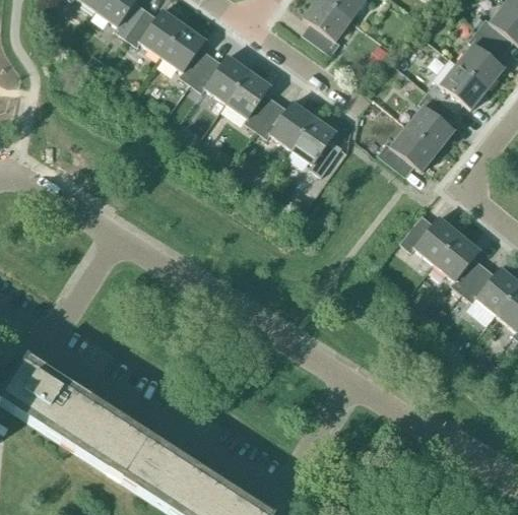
[(96,11),(104,0),(71,0),(72,1),(73,0),(79,0),(96,11)]
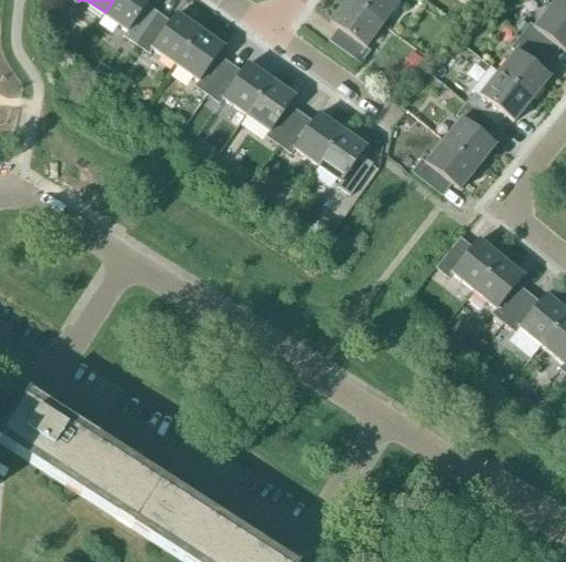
[(138,42),(160,10),(148,2),(149,0),(113,0),(105,12),(128,29),(124,33),(138,42)]
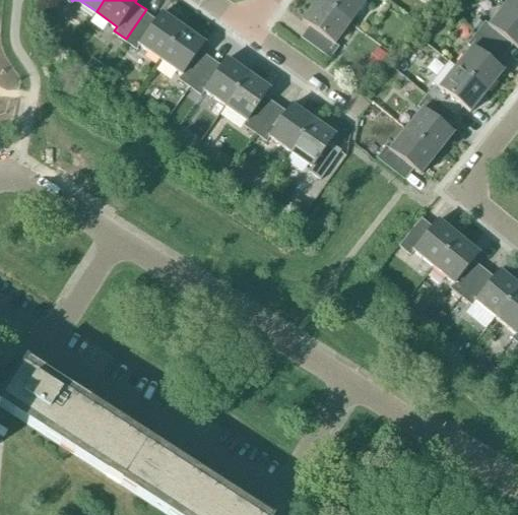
[(335,41),(350,19),(323,0),(317,0),(304,18),(311,23),(303,35),(331,56),(340,44),(335,41)]
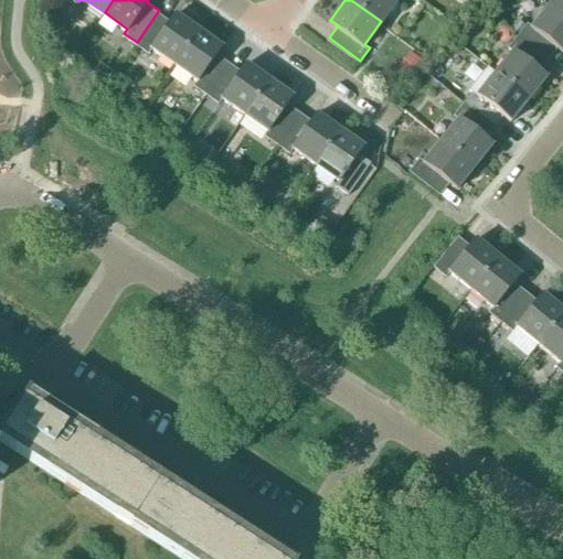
[(402,2),(403,0),(351,0),(381,21),(396,0),(399,0),(402,2)]
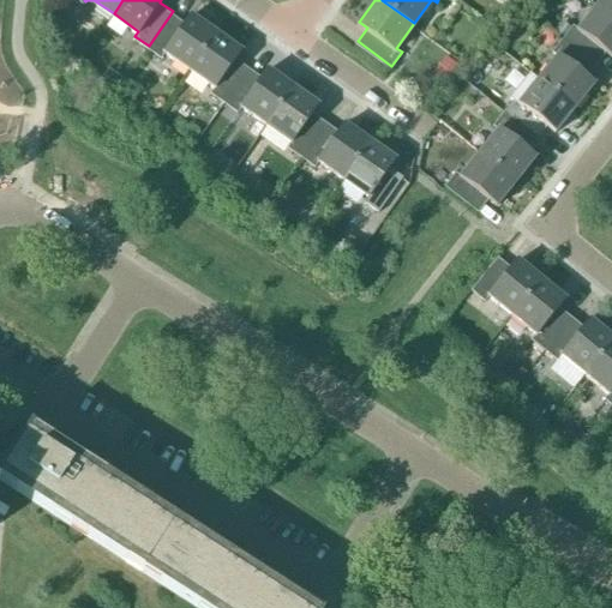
[(600,0),(599,2),(611,12),(611,0),(600,0)]
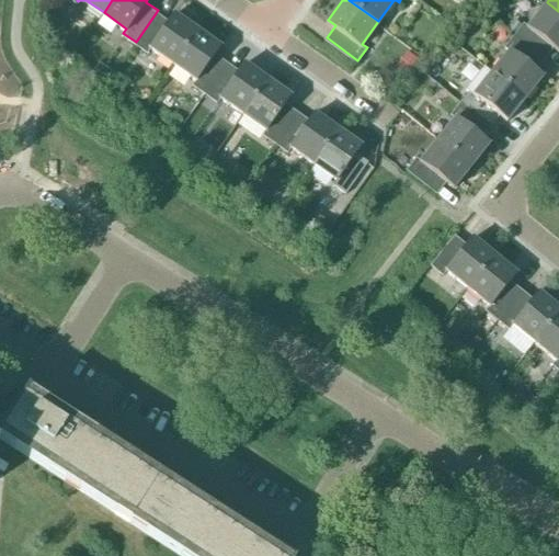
[(558,11),(547,2),(529,24),(525,20),(515,32),(546,56),(555,45),(558,47),(558,11)]
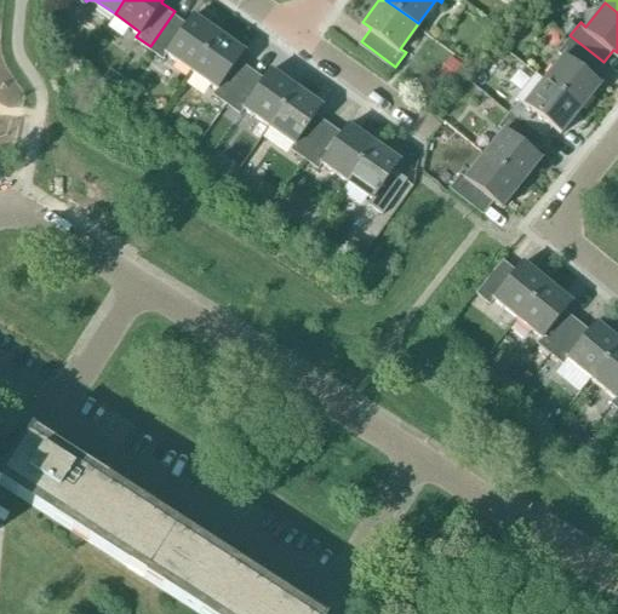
[(193,68),(219,30),(194,12),(188,21),(175,11),(150,46),(164,56),(167,51),(193,68)]
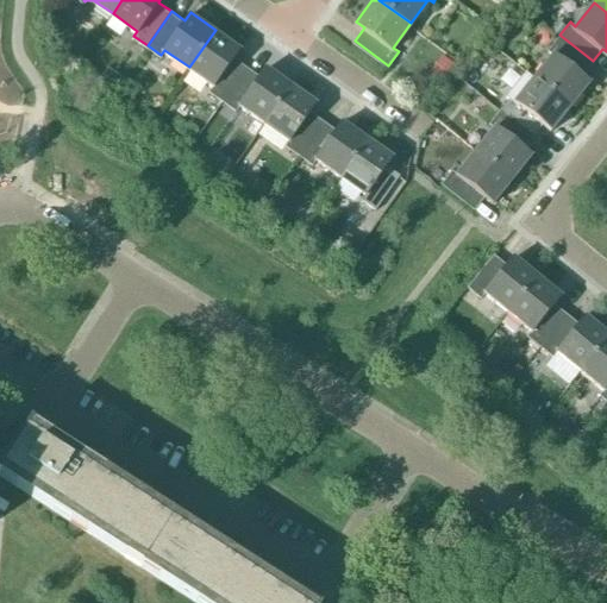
[(224,99),(248,64),(235,56),(241,48),(216,30),(189,67),(213,85),(210,89),(224,99)]
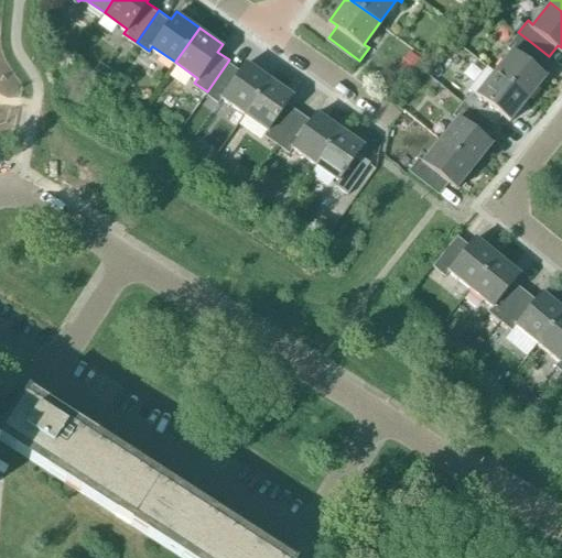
[(539,68),(549,56),(518,32),(508,44),(514,47),(496,69),(529,96),(547,74),(539,68)]
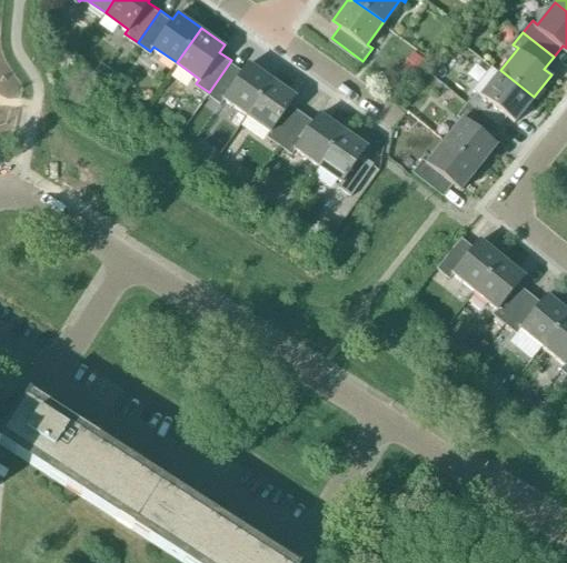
[(107,82),(116,69),(101,60),(92,72),(107,82)]
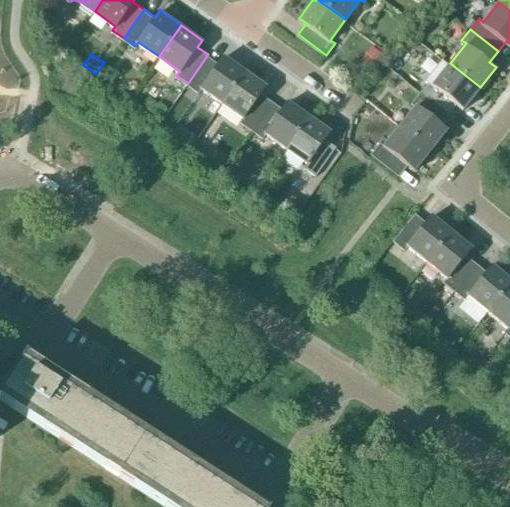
[(223,102),(245,70),(224,55),(219,62),(208,54),(188,83),(199,91),(202,87),(223,102)]
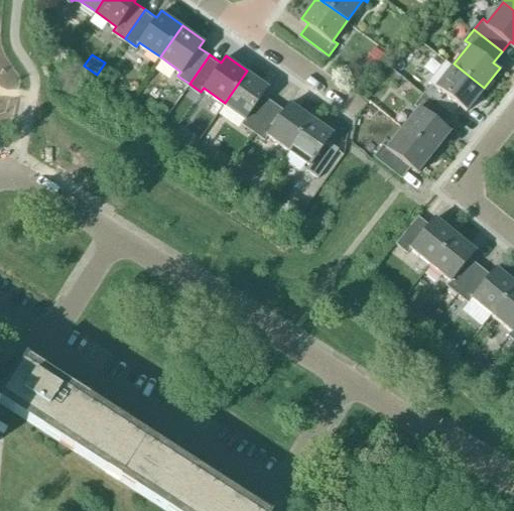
[(468,109),(484,88),(454,64),(437,84),(433,80),(424,91),(453,114),(461,103),(468,109)]
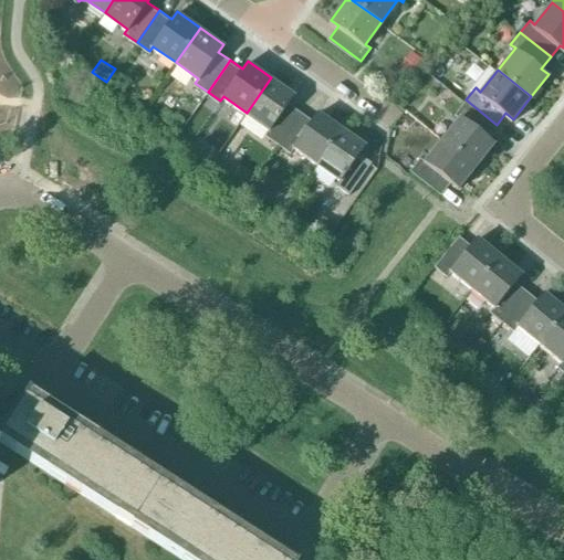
[(279,143),(301,111),(290,102),(294,94),(271,77),(247,113),(269,128),(265,133),(279,143)]
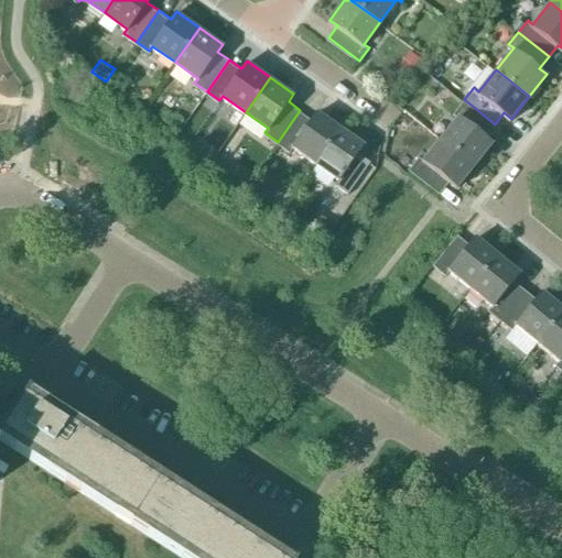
[(485,135),(495,124),(464,99),(454,111),(460,116),(442,137),(475,164),(493,141),(485,135)]
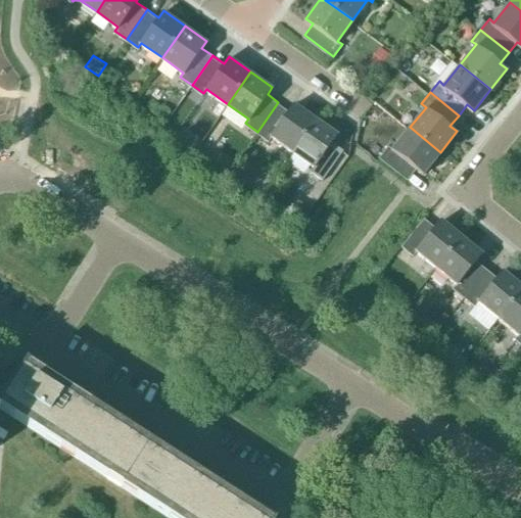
[(293,150),(316,118),(294,102),(289,109),(278,102),(257,132),(269,140),(272,135),(293,150)]
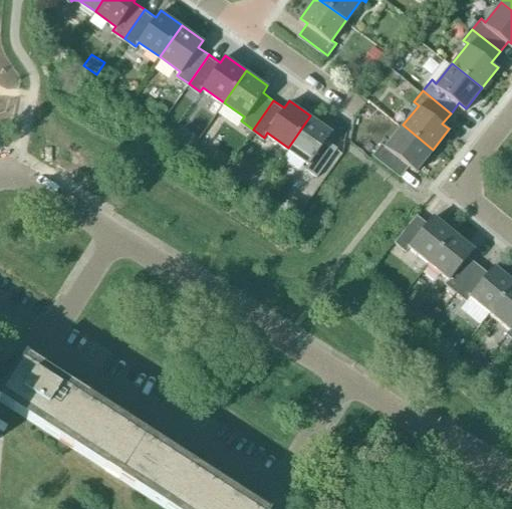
[(310,115),(288,148),(309,162),(306,167),(318,175),(338,146),(327,138),(332,131),(310,115)]
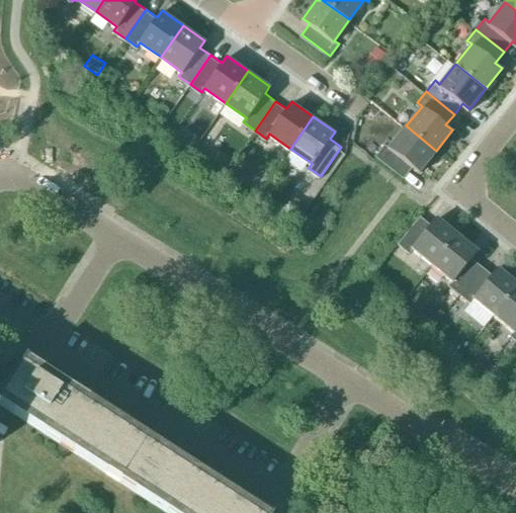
[(420,171),(436,151),(406,125),(390,146),(385,143),(376,154),(404,176),(413,166),(420,171)]
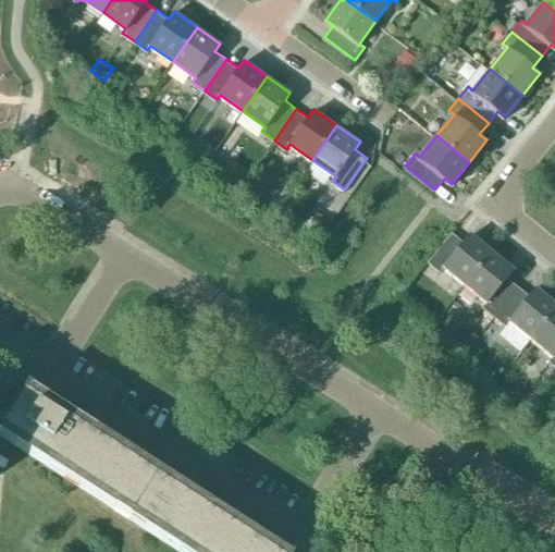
[(466,284),(492,252),(470,233),(465,241),(453,231),(429,261),(441,271),(445,267),(466,284)]
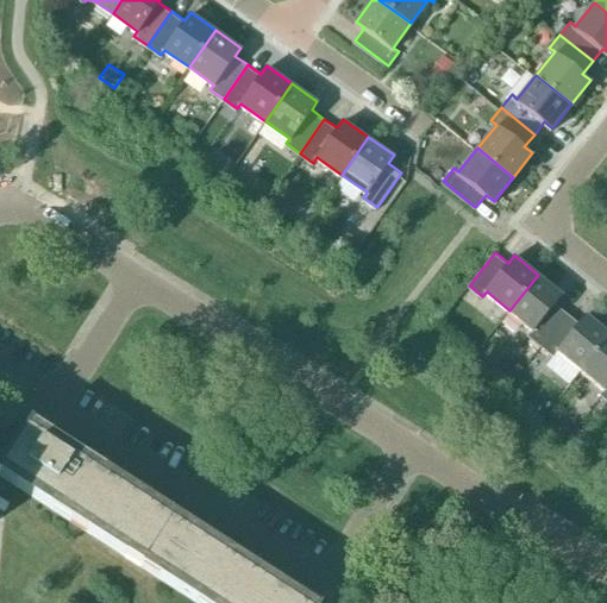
[(542,345),(568,312),(556,302),(562,294),(538,275),(509,311),(532,330),(529,334),(542,345)]
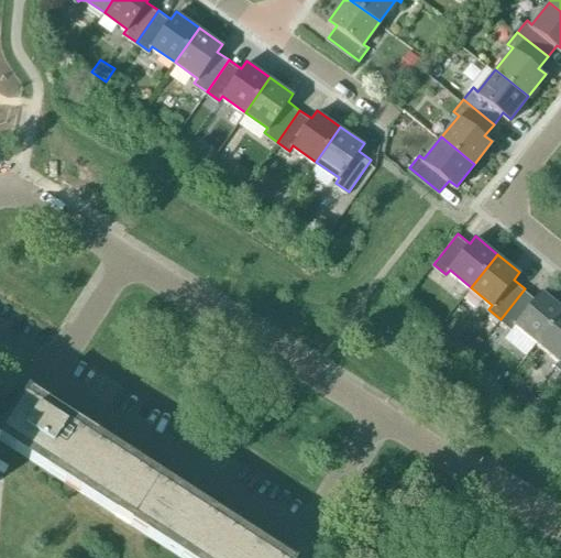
[(538,341),(560,313),(560,305),(542,291),(536,298),(525,288),(501,319),(513,328),(516,324),(538,341)]
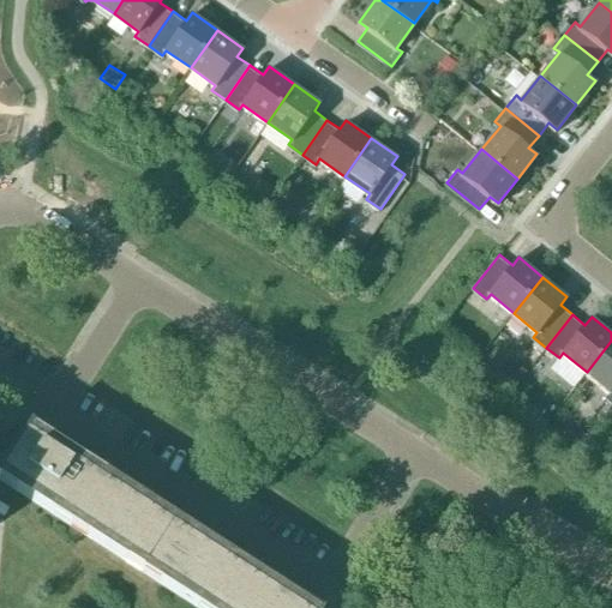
[(611,341),(587,372),(610,391),(606,396),(611,401),(611,341)]
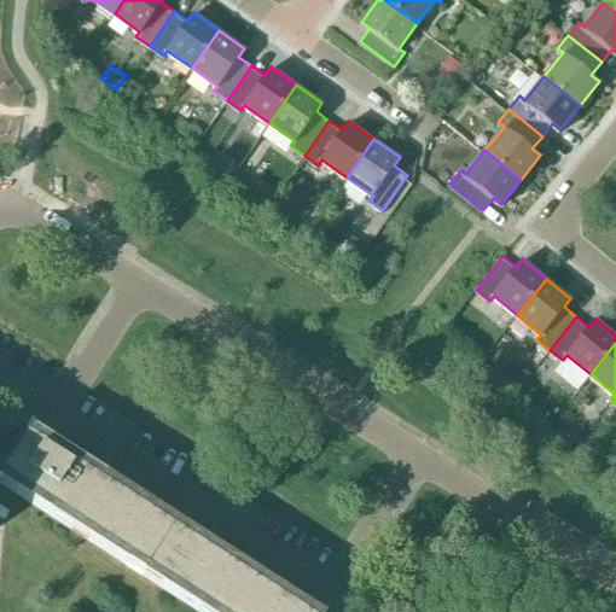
[(0,479),(204,611),(319,611),(33,426),(0,476),(0,479)]
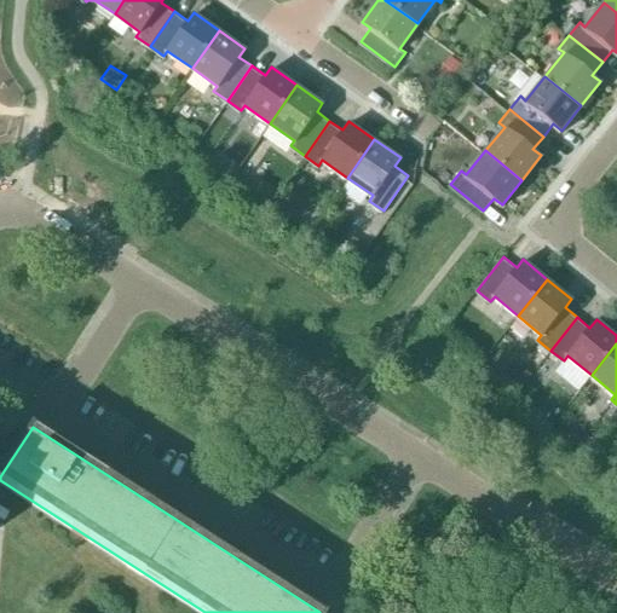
All buildings are outlined.
